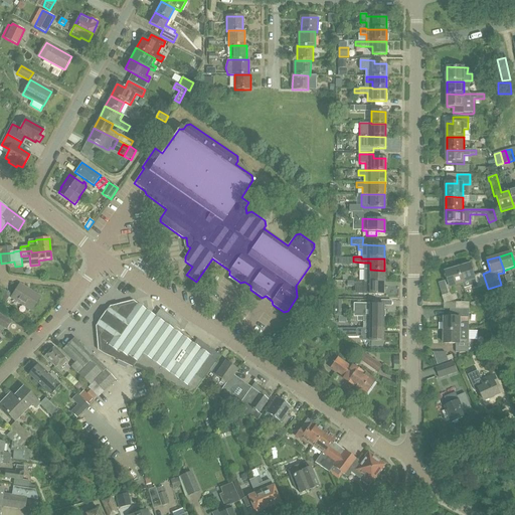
[(459,269),(463,284),(464,284),(465,288),(473,286),(474,289),(487,286),(483,274),(476,276),(478,280),(476,280),(471,265),(459,269)]
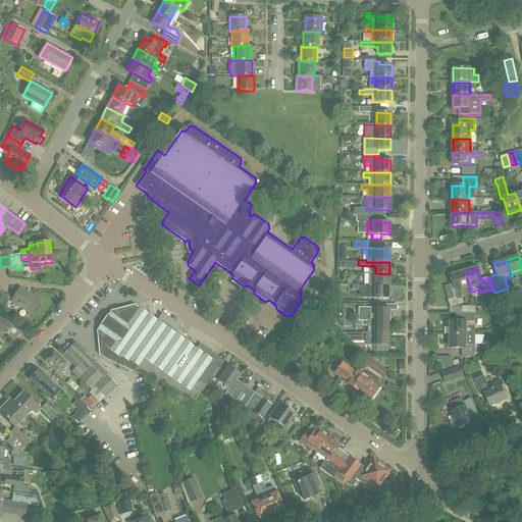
[(310,288),(320,273),(314,269),(305,284),(310,288)]
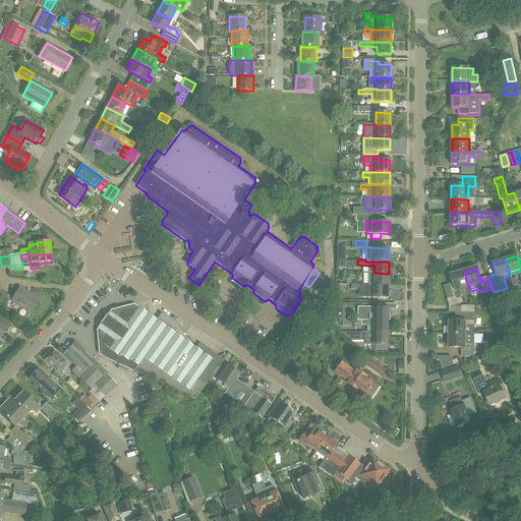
[(448,299),(450,306),(463,302),(462,299),(459,290),(468,287),(464,272),(452,276),(454,283),(451,284),(452,288),(455,297),(448,299)]
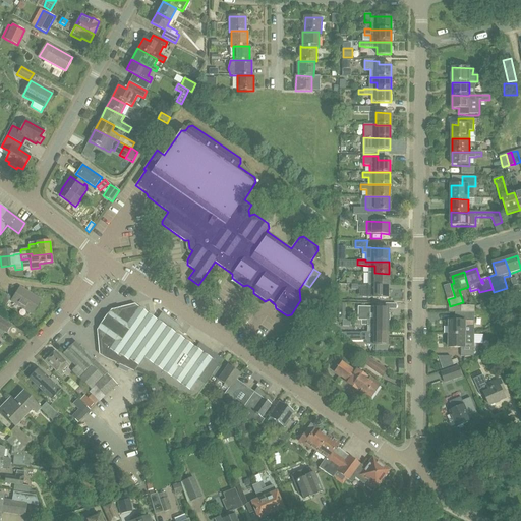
[(368,273),(368,284),(368,286),(389,286),(389,274),(374,273),(368,273)]
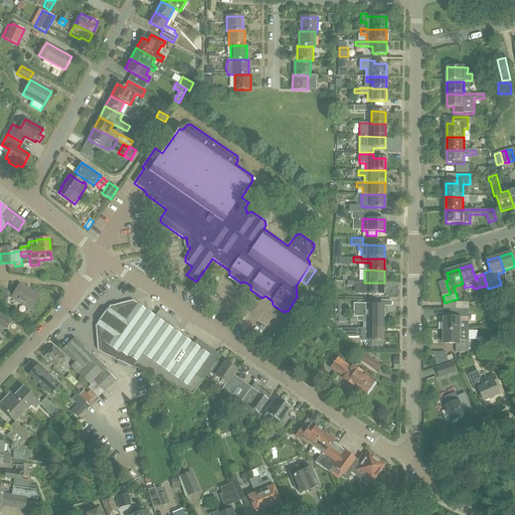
[(326,278),(319,288),(323,291),(330,280),(326,278)]
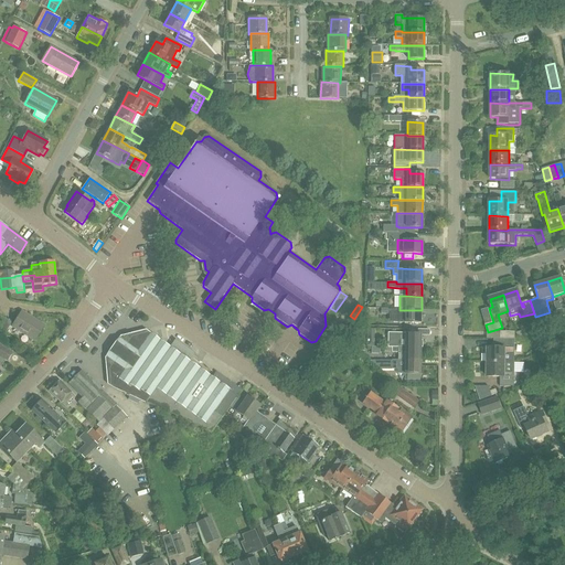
[(400,310),(400,308),(388,308),(388,315),(398,315),(398,322),(422,323),(422,310),(400,310)]
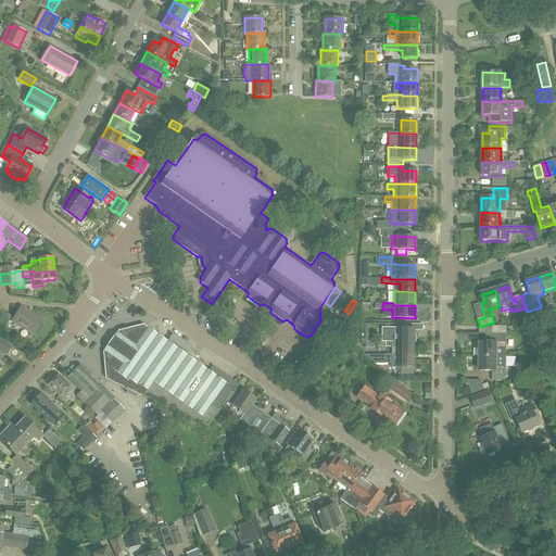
[(11,320),(34,335),(42,320),(21,306),(11,320)]
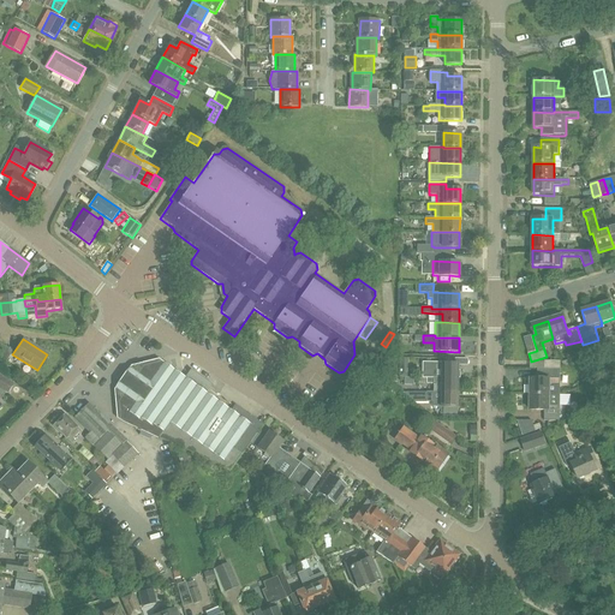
[(0,357),(6,362),(13,351),(0,342),(0,357)]
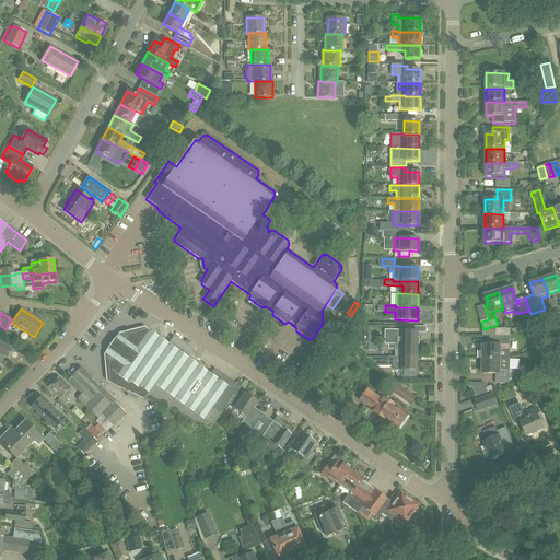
[(105,325),(102,333),(108,336),(112,328),(105,325)]
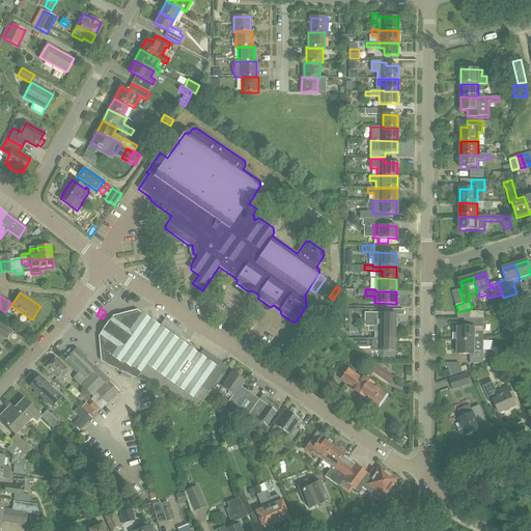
[(113,327),(111,330),(109,333),(109,336),(110,337),(103,346),(104,363),(105,364),(122,371),(120,375),(129,380),(131,375),(198,407),(223,372),(198,355),(140,313),(139,312),(123,316),(117,327),(116,326),(113,327)]
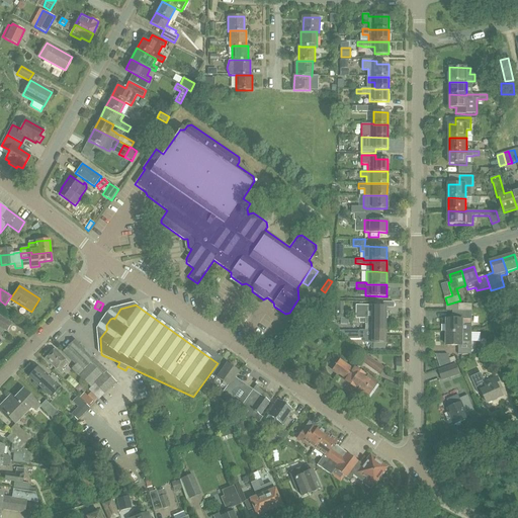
[(359,319),(385,320),(385,307),(356,307),(355,319),(359,319)]
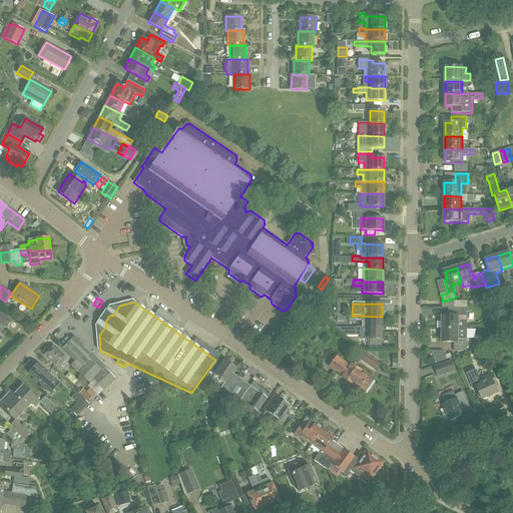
[(443,330),(460,330),(467,330),(468,308),(456,308),(456,314),(459,314),(459,317),(443,316),(443,330)]
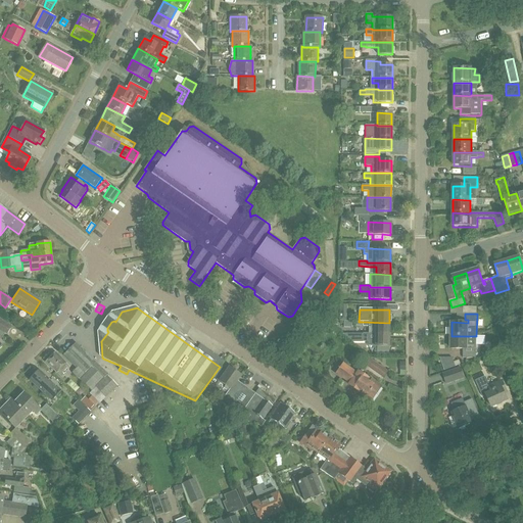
[(0,347),(3,344),(0,341),(6,333),(10,327),(0,320),(0,347)]
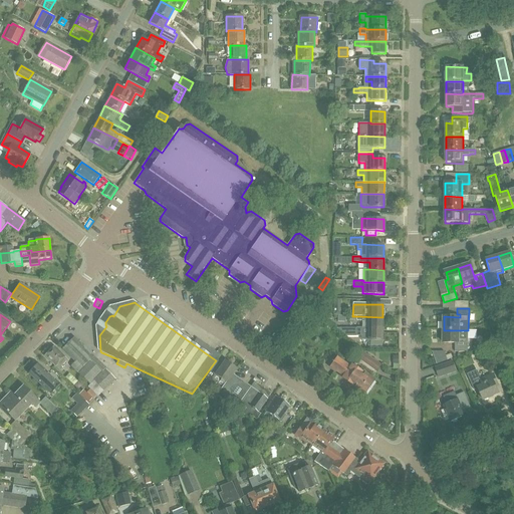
[(382,317),(356,316),(356,320),(361,320),(361,321),(362,321),(362,327),(362,328),(382,329),(382,317)]
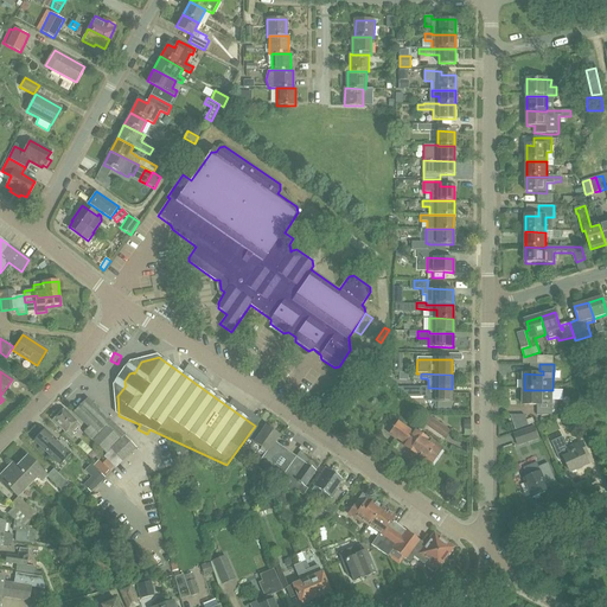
[(452,389),(428,388),(406,388),(406,394),(416,394),(416,393),(421,393),(421,397),(427,397),(427,402),(435,402),(435,403),(452,403),(452,389)]
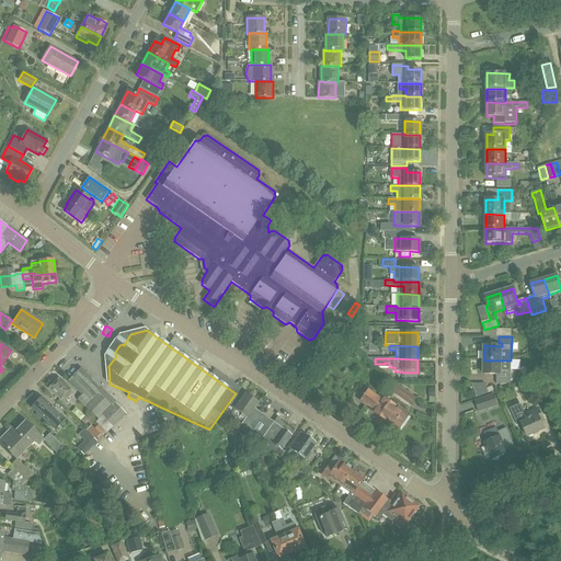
[(497,384),(512,384),(512,369),(503,369),(503,361),(484,361),(484,375),(497,375),(497,384)]
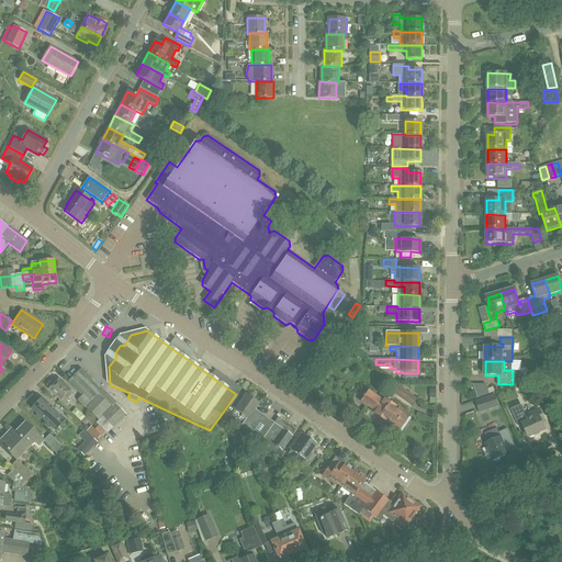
[(102,416),(114,427),(126,414),(115,403),(116,403),(102,389),(81,369),(77,374),(69,382),(82,395),(78,400),(99,420),(102,416)]
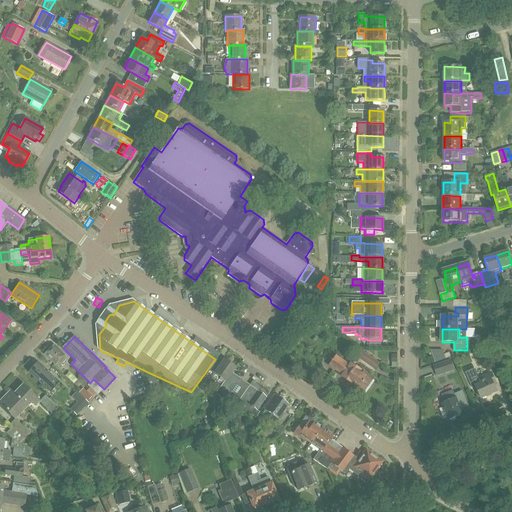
[(194,338),(191,342),(215,359),(218,354),(217,354),(205,345),(194,338)]
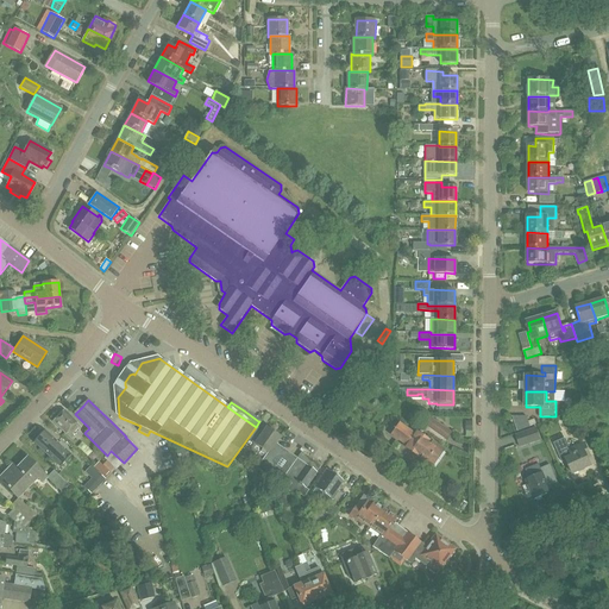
[(54,422),(73,440),(75,438),(73,434),(80,427),(76,424),(77,424),(64,410),(54,422)]
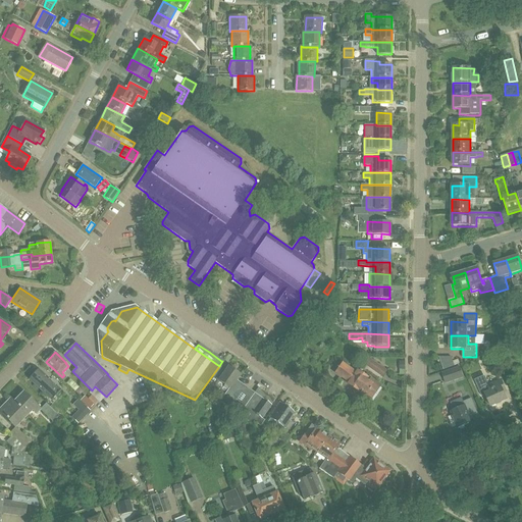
[(380,376),(382,377),(387,370),(368,357),(364,364),(380,376)]
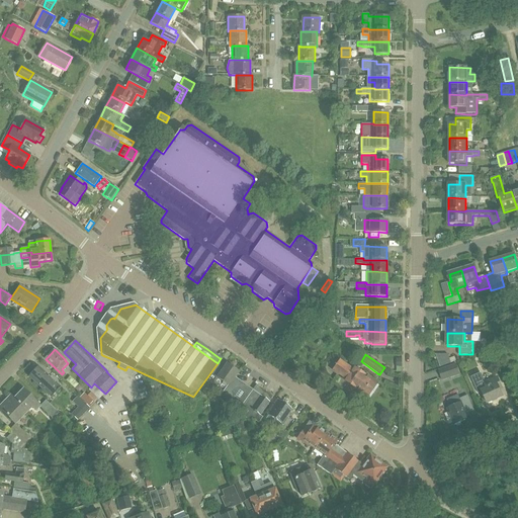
[(354,387),(367,397),(377,383),(363,373),(362,375),(355,370),(355,371),(340,361),(334,369),(349,380),(348,381),(355,385),(354,387)]
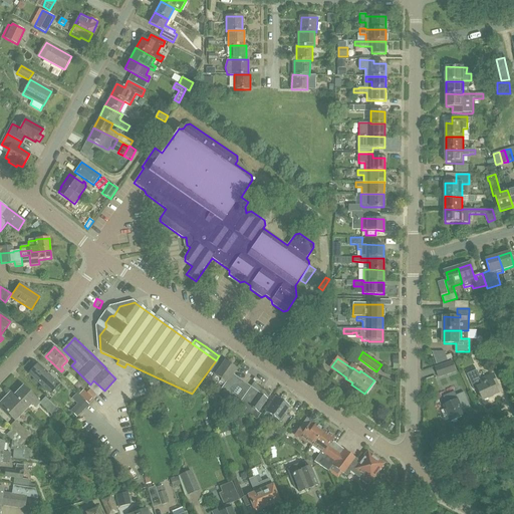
[(215,361),(206,374),(212,378),(221,366),(215,361)]
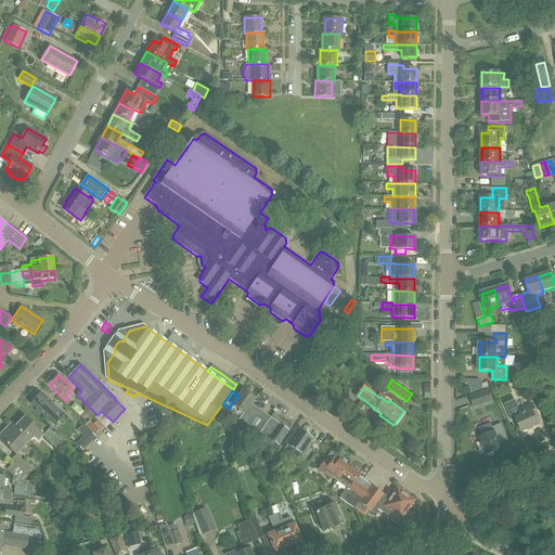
[(239,396),(229,409),(240,417),(233,427),(239,431),(236,435),(245,440),(247,437),(254,441),(271,417),(250,403),(254,398),(243,390),(239,396)]
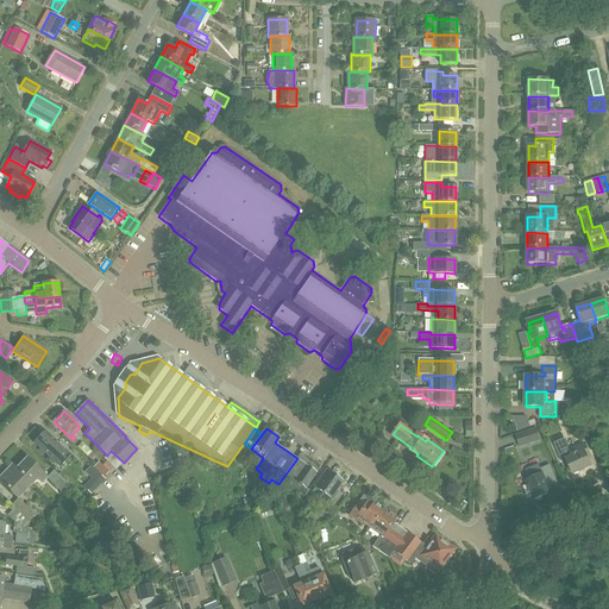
[(516,437),(520,449),(542,441),(538,428),(516,437)]
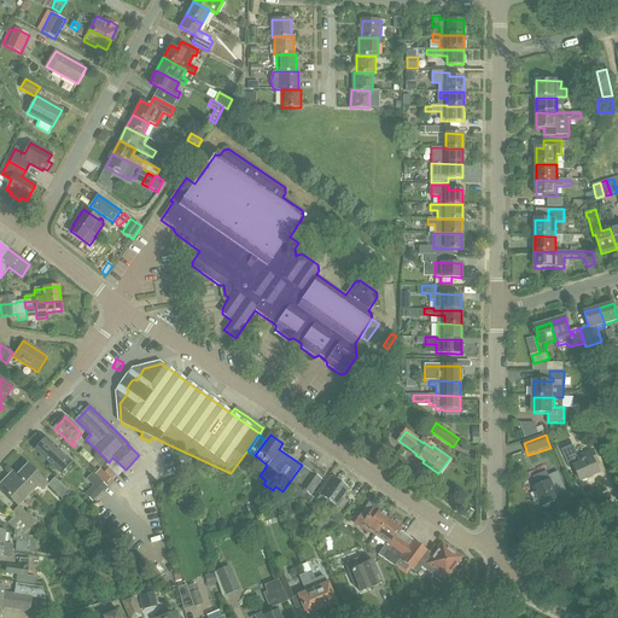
[(46,437),(34,449),(60,474),(73,462),(46,437)]
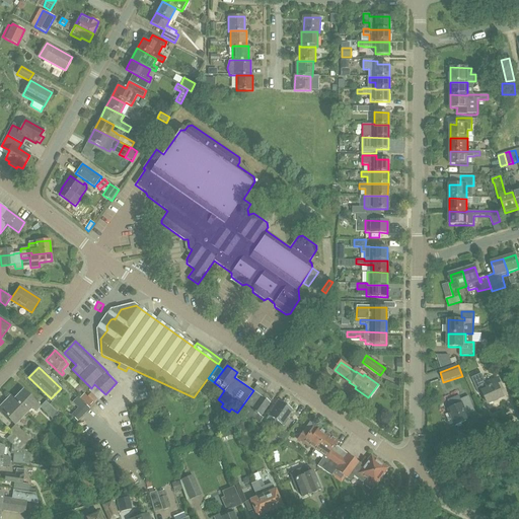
[(484,391),(489,403),(492,402),(494,402),(499,400),(500,398),(503,397),(500,390),(504,389),(498,378),(487,383),(484,376),(480,375),(473,379),(479,393),(484,391)]
